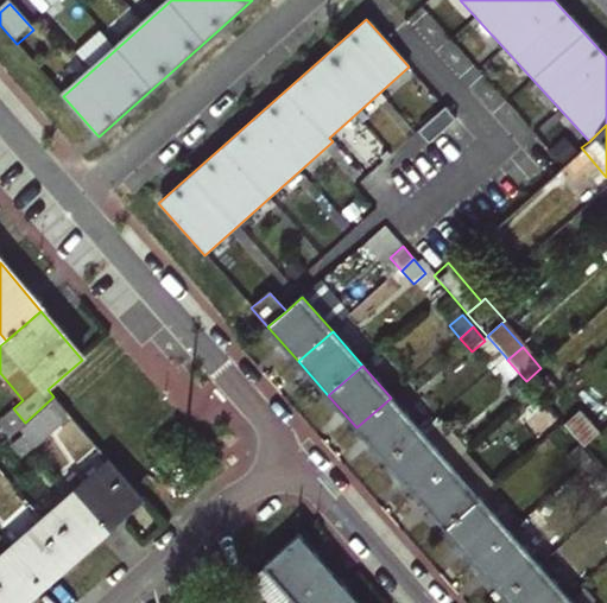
[(506,392),(519,405),(531,394),(519,380),(506,392)]
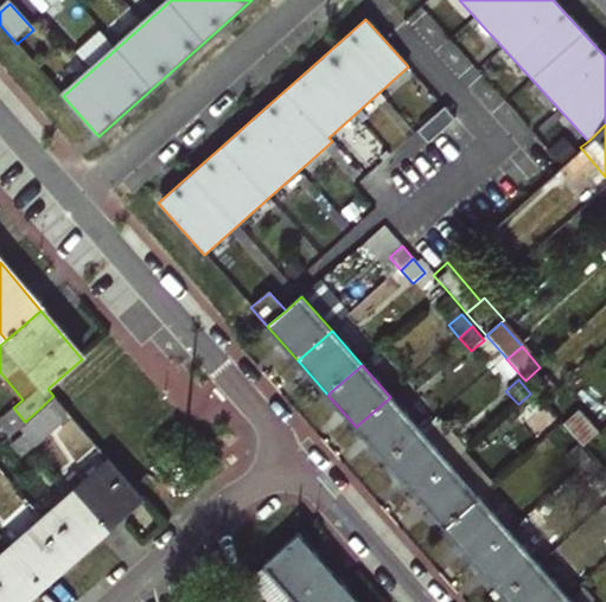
[(518,404),(530,418),(543,408),(530,394),(518,404)]
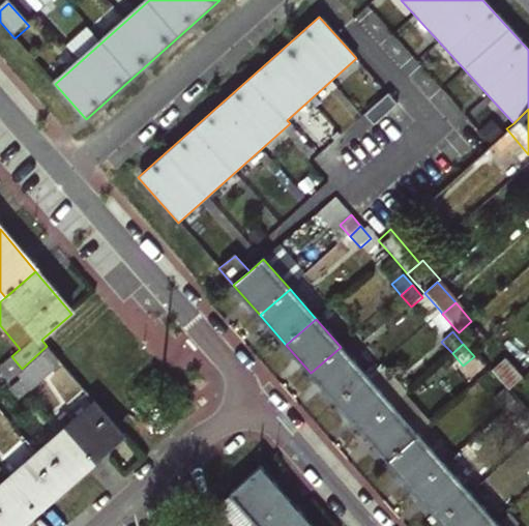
[(23,378),(31,387),(60,361),(47,346),(22,369),(18,373),(23,378)]
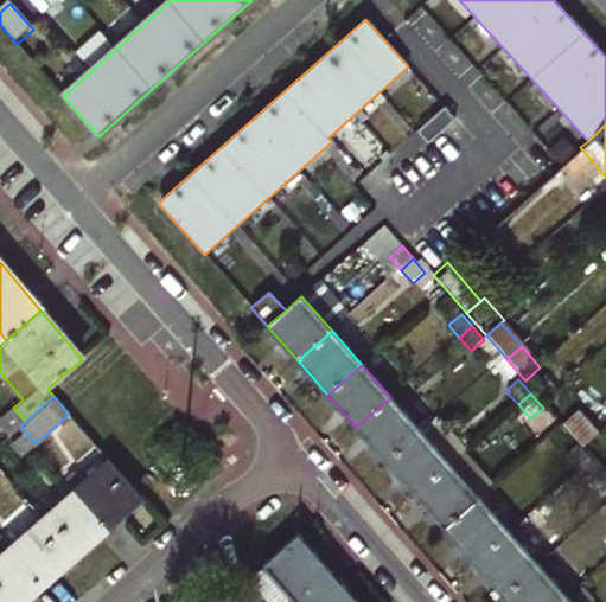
[(387,461),(420,431),(390,397),(356,427),(387,461)]
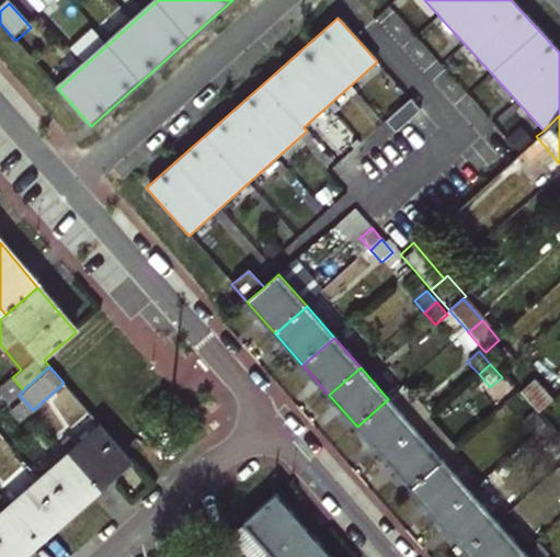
[(539,413),(552,401),(535,381),(521,393),(539,413)]
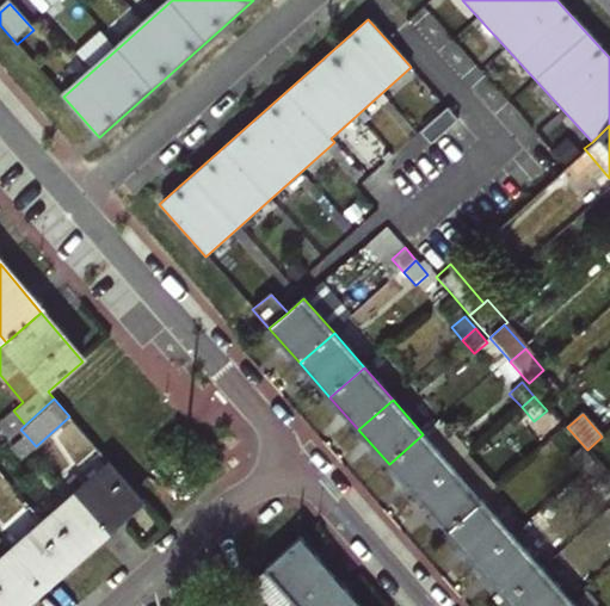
[(419,499),(453,469),(470,452),(442,419),(423,434),(389,464),(419,499)]
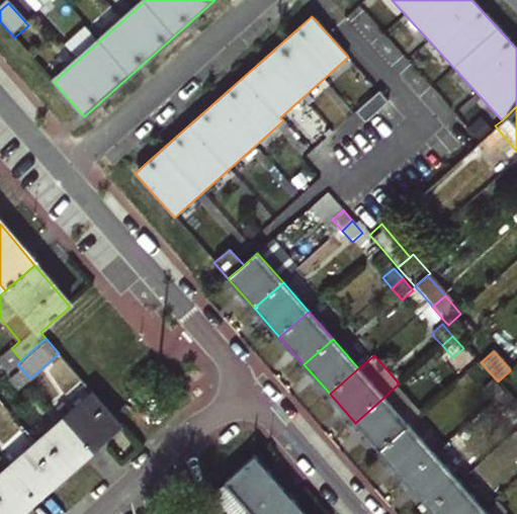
[(10,379),(18,390),(30,378),(22,369),(10,379)]
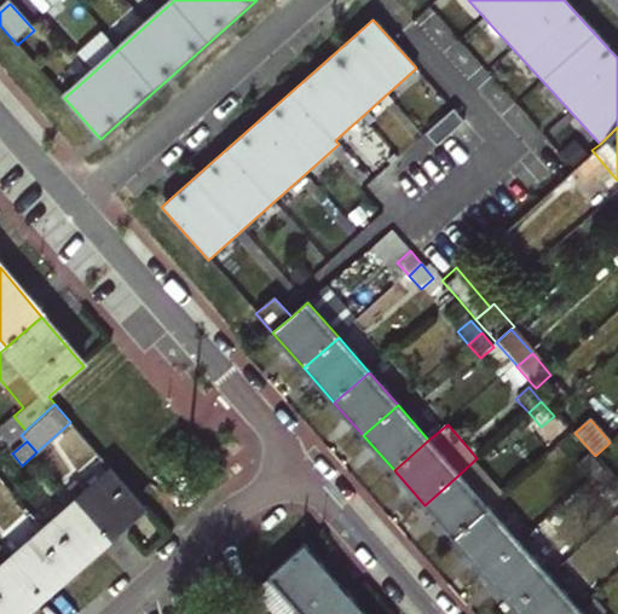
[(576,467),(588,481),(601,470),(588,456),(576,467)]
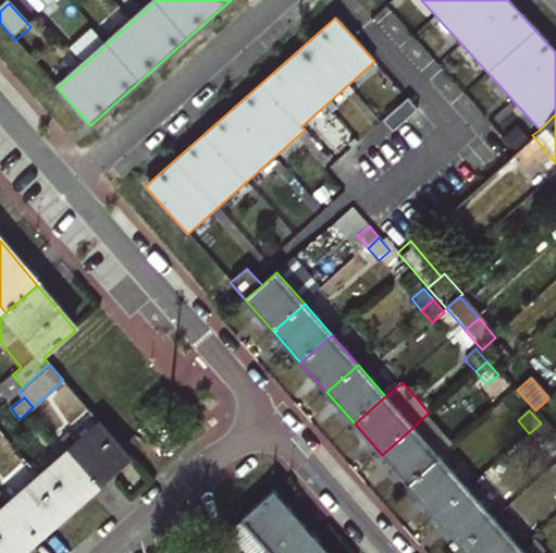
[(99,482),(128,455),(101,424),(91,413),(62,440),(72,451),(99,482)]
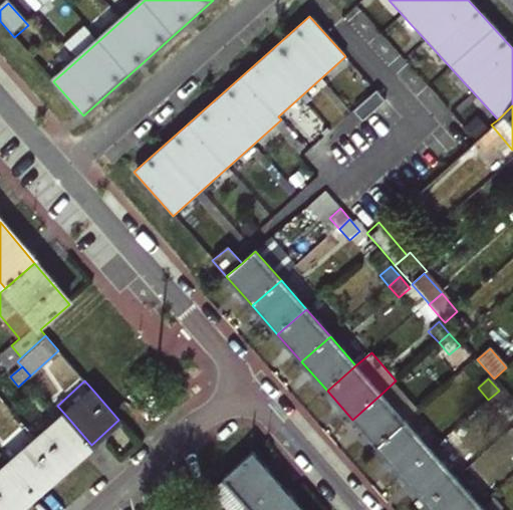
[(396,380),(380,395),(352,420),(376,448),(406,422),(421,409),(396,380)]
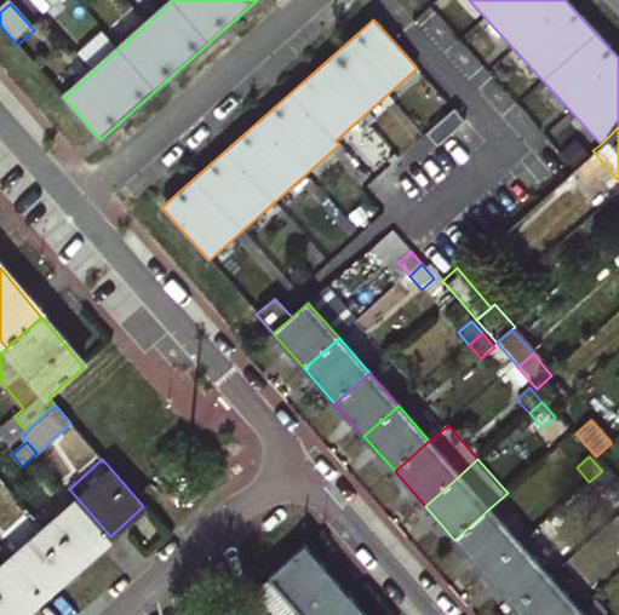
[(589,482),(601,496),(614,486),(602,471),(589,482)]
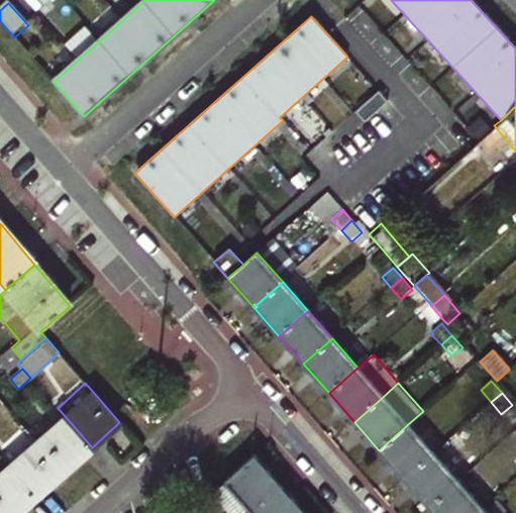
[(38,442),(65,472),(92,447),(67,418),(38,442)]
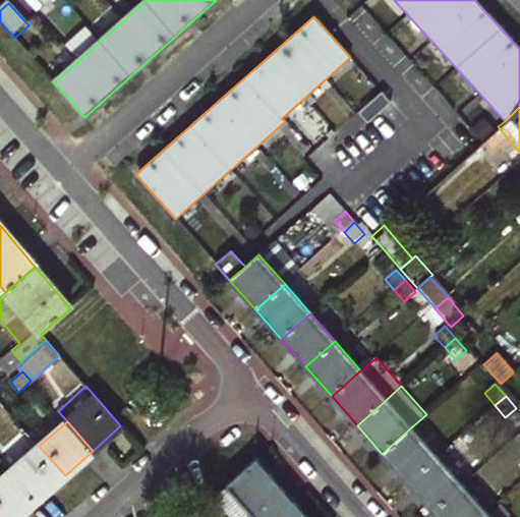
[(407,482),(437,457),(411,427),(382,454),(407,482)]
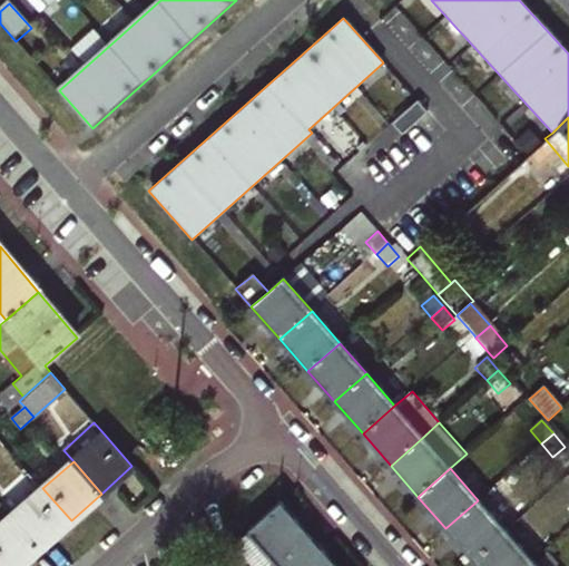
[(41,546),(71,520),(42,488),(13,515),(41,546)]
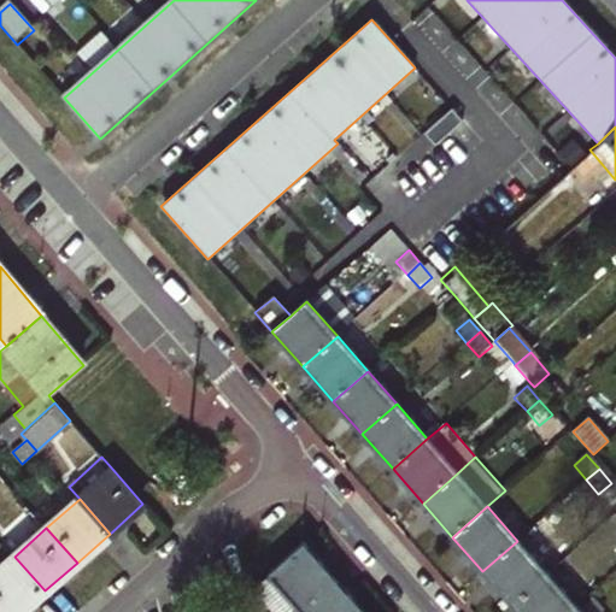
[(514,606),(547,576),(561,564),(531,529),(517,541),(482,571),(514,606)]
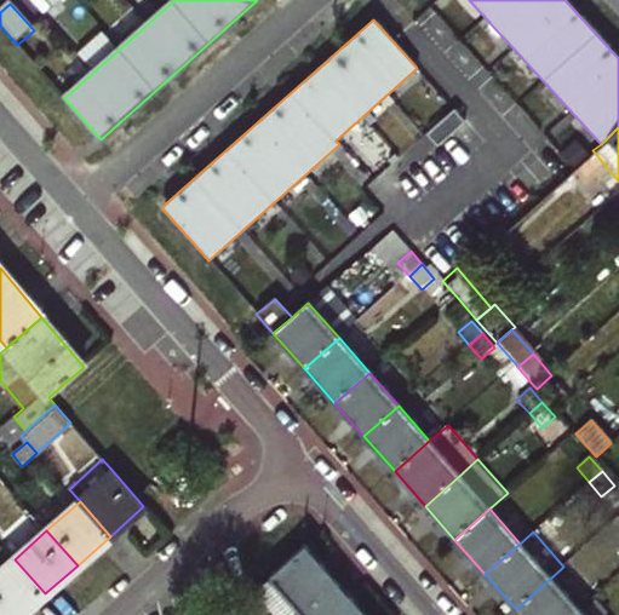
[(271,579),(302,613),(336,582),(305,549),(271,579)]
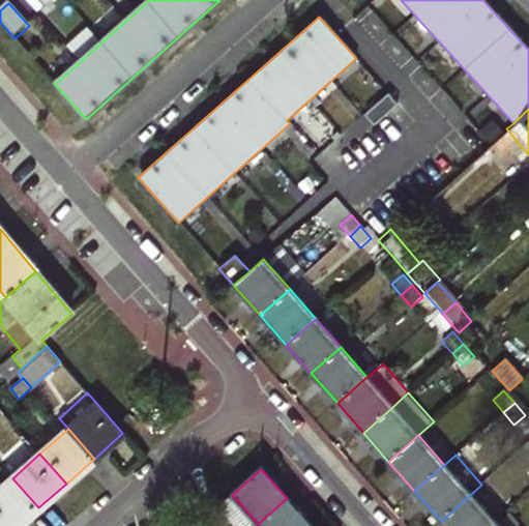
[(0,489),(0,521),(3,525),(18,525),(38,507),(12,478),(0,489)]
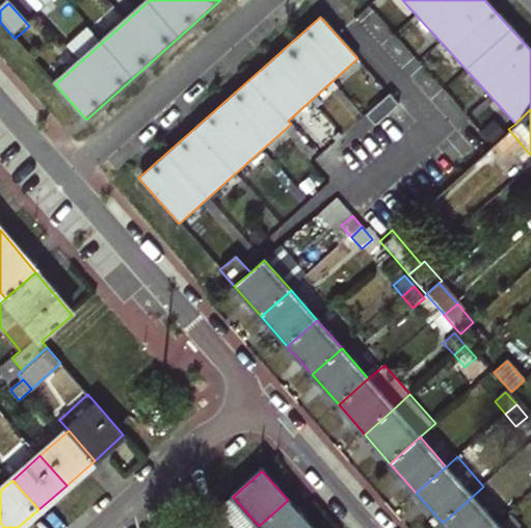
[(497,527),(498,526),(472,497),(443,523),(446,527),(497,527)]
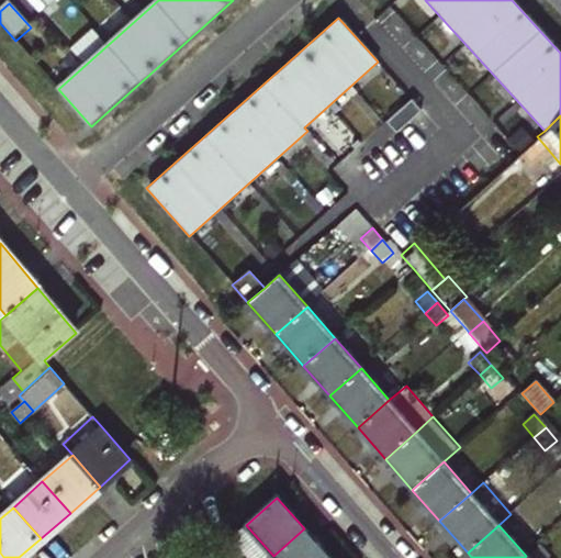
[(329,557),(304,528),(273,556),(275,557),(329,557)]
